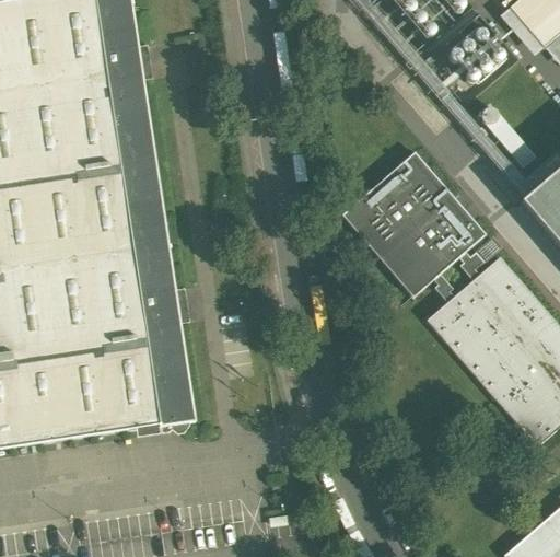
[(8,0),(0,1),(0,447),(159,424),(159,426),(195,420),(130,0),(8,0)]
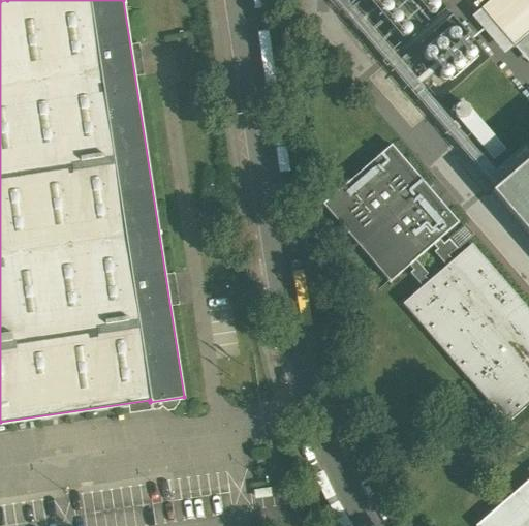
[(453,9),(454,7),(454,4),(453,2),(452,1),(450,0),(444,0),(442,2),(441,4),(441,6),(442,8),(443,10),(446,11),(448,11),(450,10),(453,9)]
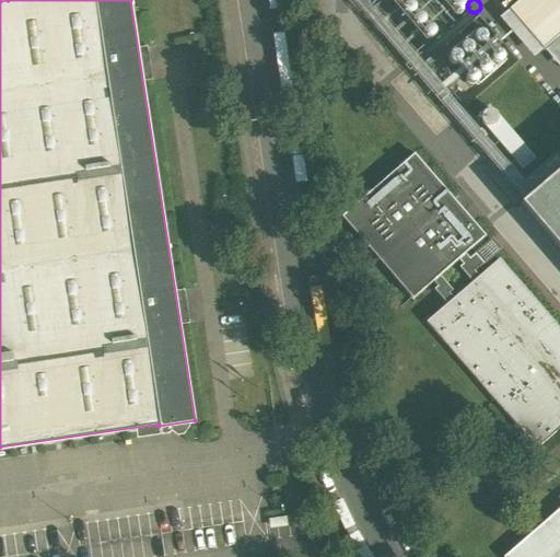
[(516,0),(509,7),(544,47),(559,32),(559,0),(516,0)]
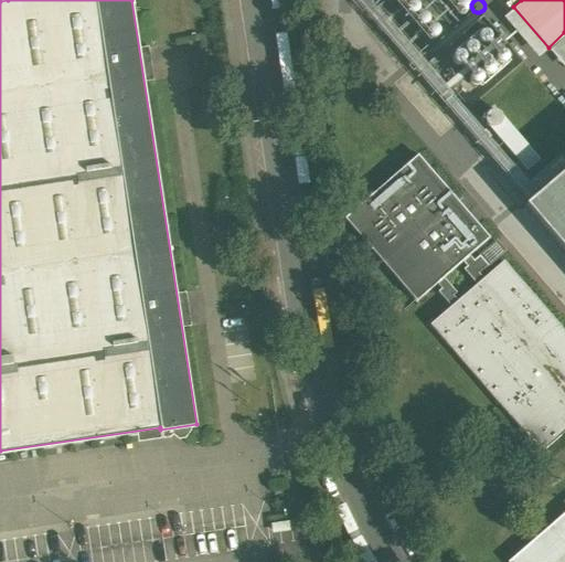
[(433,12),(434,10),(434,7),(434,4),(432,2),(429,1),(427,1),(424,2),(423,3),(422,6),(420,9),(422,11),(424,13),(426,14),(428,14),(430,13),(433,12)]
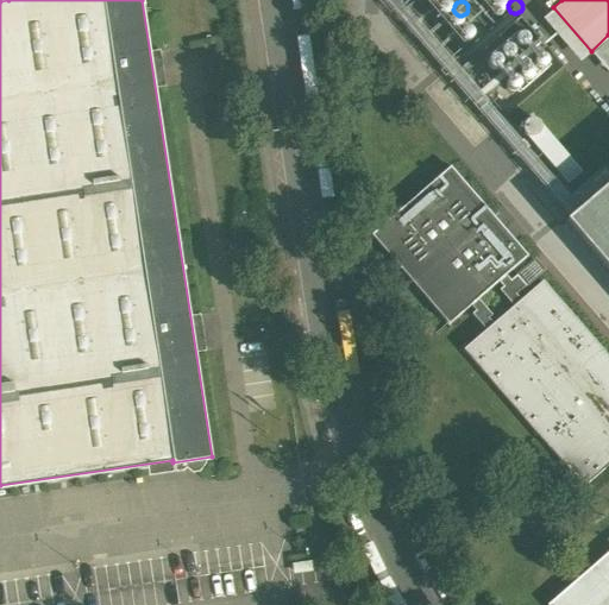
[(477,25),(478,23),(479,20),(478,18),(476,16),(473,14),(471,14),(469,14),(466,17),(465,19),(465,21),(465,25),(468,26),(470,27),(472,29),(476,27),(477,25)]
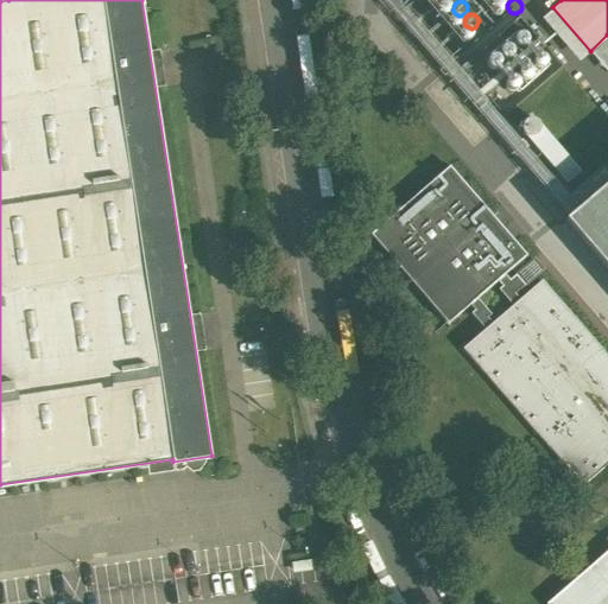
[(488,38),(489,36),(489,33),(488,31),(487,29),(485,27),(481,27),(479,27),(476,30),(475,32),(475,35),(476,38),(477,39),(480,42),(483,42),(486,40),(488,38)]
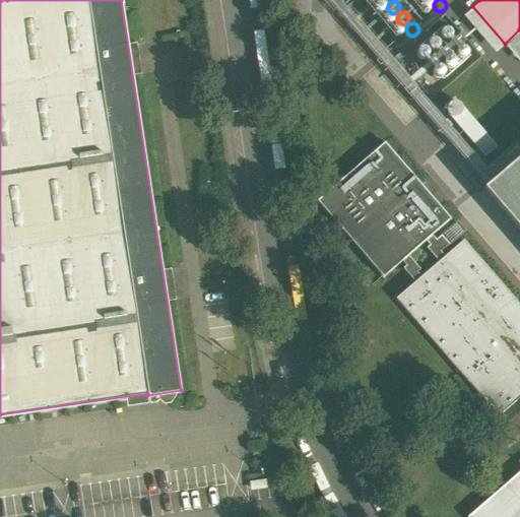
[(464,34),(465,31),(466,29),(465,27),(463,25),(461,24),(459,24),(457,24),(455,26),(454,28),(454,30),(454,33),(456,35),(458,36),(460,36),(463,36),(464,34)]
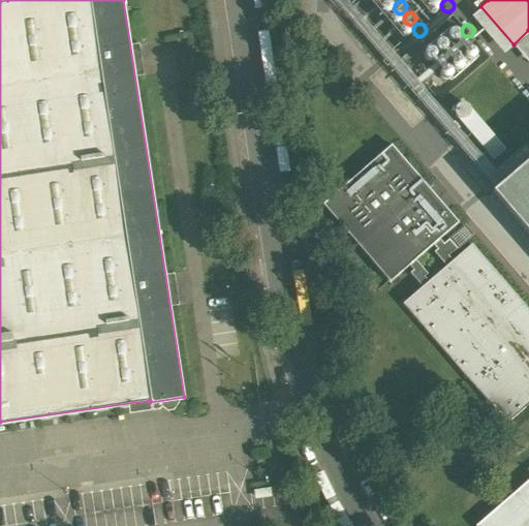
[(460,45),(461,43),(461,40),(461,38),(459,36),(457,35),(455,35),(453,36),(450,37),(449,39),(449,42),(449,44),(452,47),(454,48),(456,48),(458,47),(460,45)]
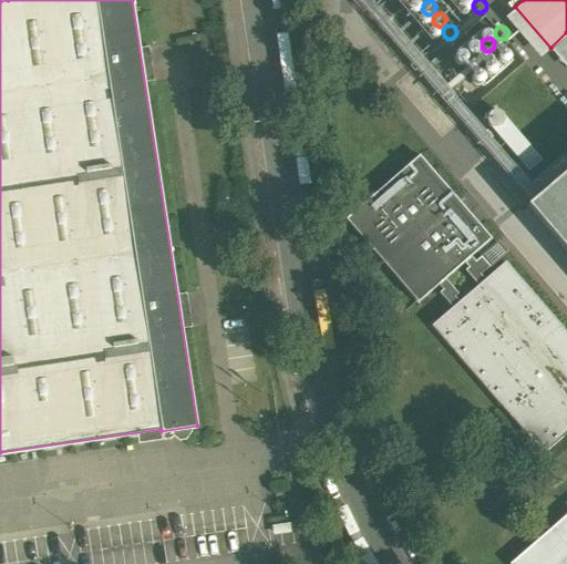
[(524,58),(525,54),(525,52),(525,50),(523,48),(521,47),(518,47),(515,48),(514,49),(513,51),(512,54),(513,57),(515,59),(517,60),(519,60),(522,59),(524,58)]
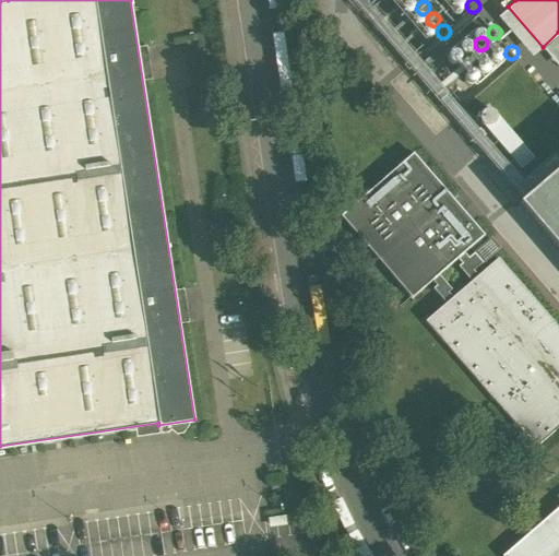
[(475,61),(476,59),(476,57),(475,55),(474,52),(472,51),(468,51),(466,51),(464,54),(463,56),(463,58),(464,61),(465,62),(467,63),(471,64),(473,63),(475,61)]
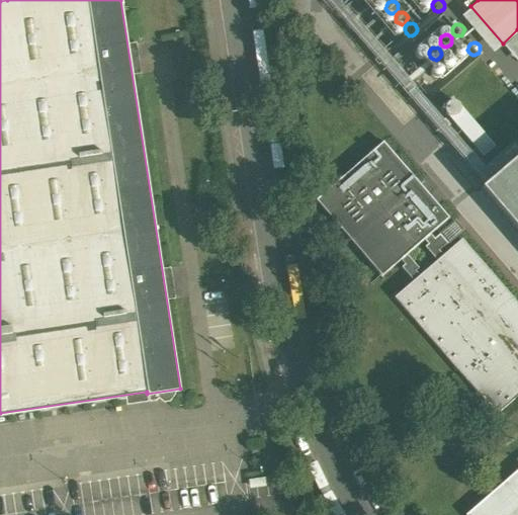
[(466,63),(467,61),(467,59),(467,56),(465,55),(463,54),(461,53),(458,54),(457,56),(455,58),(455,60),(456,62),(458,64),(460,65),(462,65),(464,65),(466,63)]
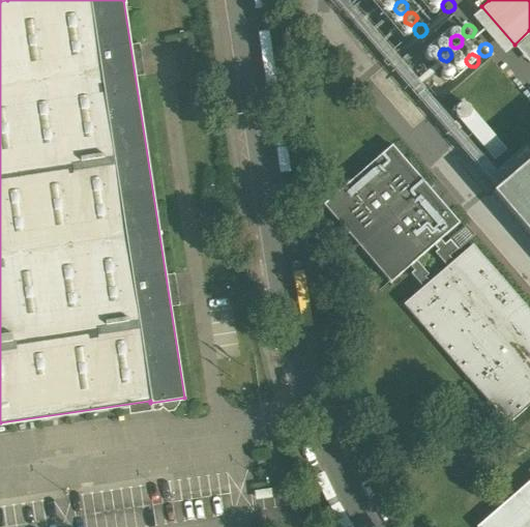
[(467,78),(468,76),(468,72),(467,70),(466,68),(463,67),(461,67),(459,68),(457,69),(455,71),(455,75),(457,77),(458,79),(460,80),(463,80),(465,79),(467,78)]
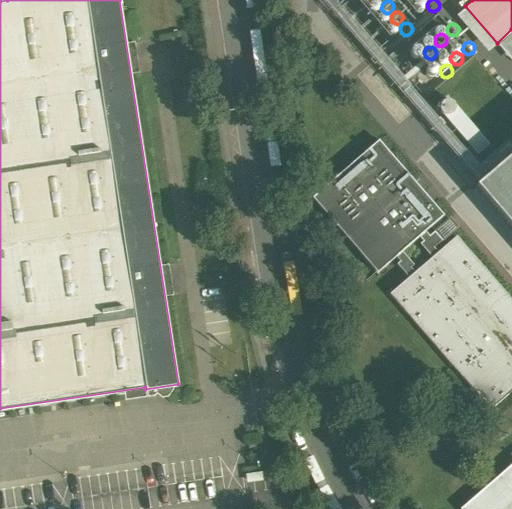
[(489,142),(454,103),(452,101),(450,99),(447,99),(444,99),(442,101),(440,103),(439,106),(441,110),(443,113),(477,153),(489,142)]
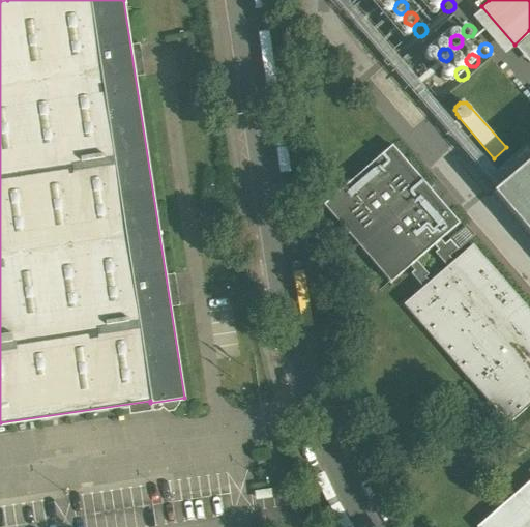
[(460,221),(391,143),(322,203),(390,281),(410,263),(439,238),(460,221)]
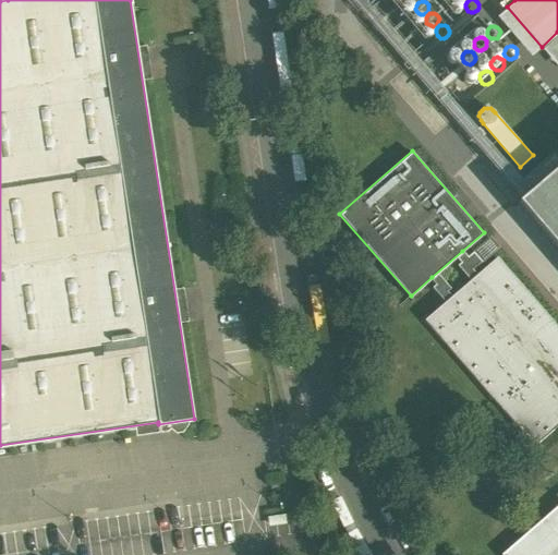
[(557,166),(519,201),(557,245),(557,166)]
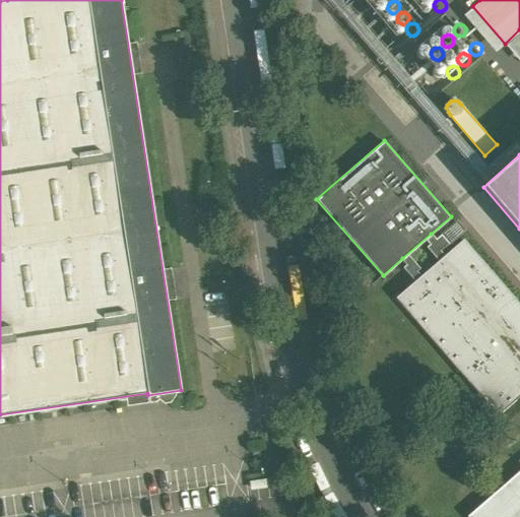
[(436,239),(431,234),(402,258),(407,264),(403,266),(415,279),(444,255),(439,249),(448,243),(441,235),(436,239)]
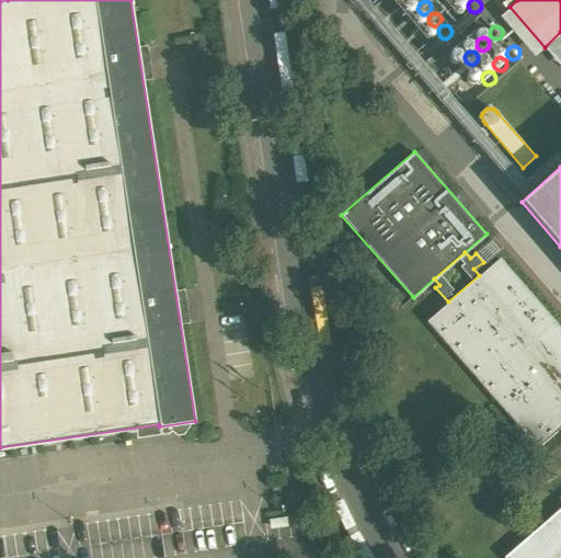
[(560,425),(560,327),(500,257),(479,275),(448,302),(427,320),(537,447),(560,425)]
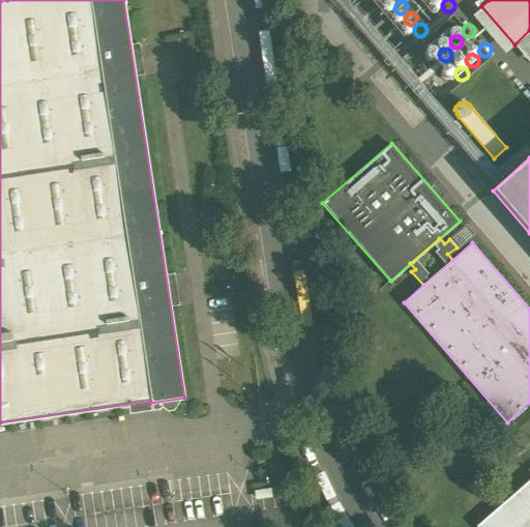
[(529,526),(529,478),(476,525),(477,526),(529,526)]
